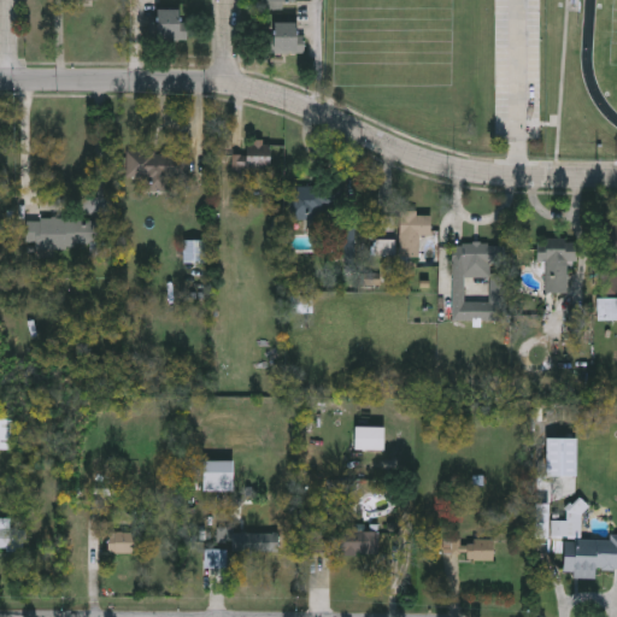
[(295,5),(294,0),(266,0),(266,10),(283,10),(283,5),(295,5)]
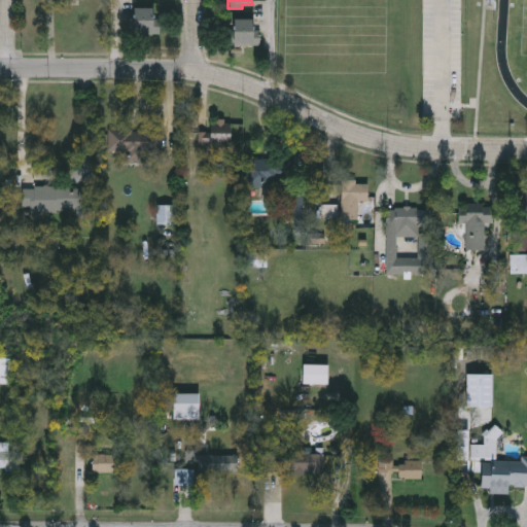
[(134,34),(134,8),(153,8),(153,34),(134,34)]
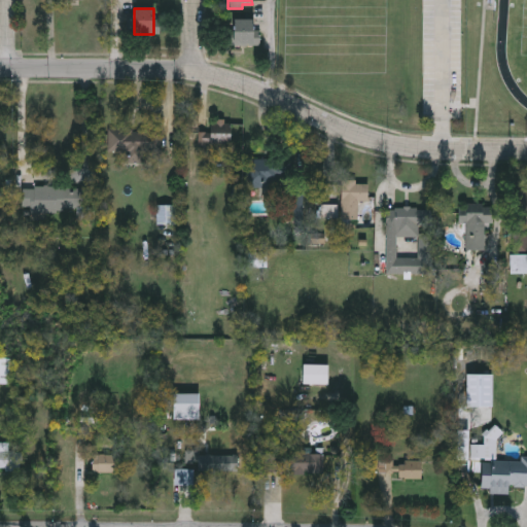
[(234,44),(234,20),(260,20),(260,44),(234,44)]
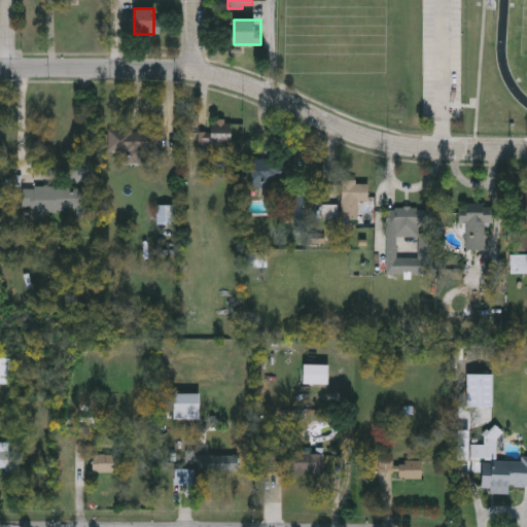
[(202,132),(210,132),(210,119),(231,119),(231,143),(202,143),(202,132)]
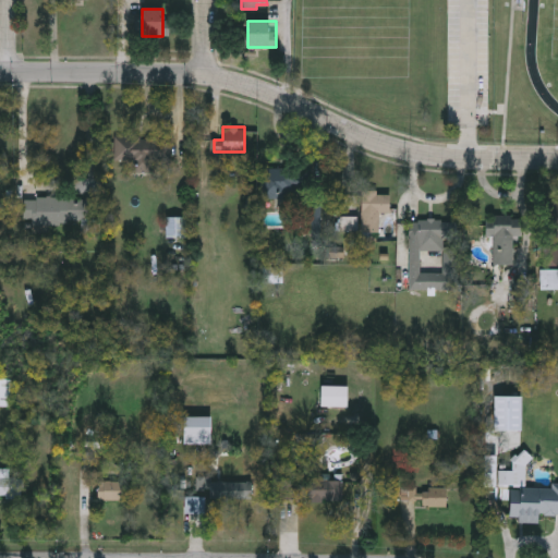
[(132,160),(114,160),(114,136),(171,138),(171,159),(153,159),(153,172),(132,172),(132,160)]
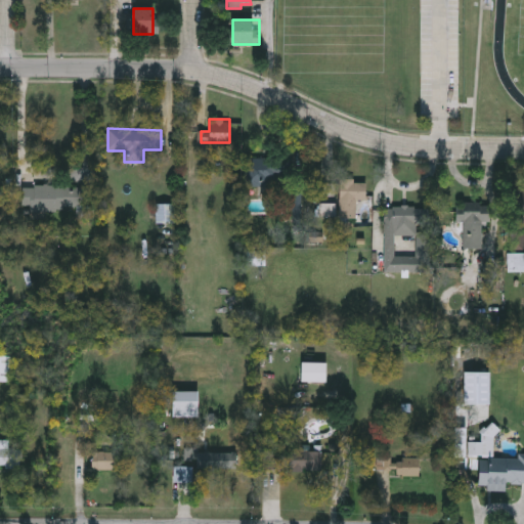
[(244,185),(244,158),(286,158),(286,185),(244,185)]
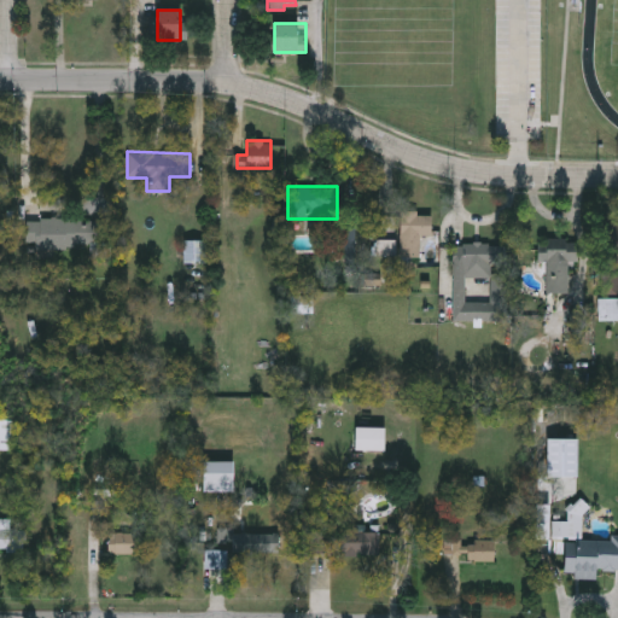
[(432,213),(431,235),(420,235),(420,258),(400,258),(400,213),(432,213)]
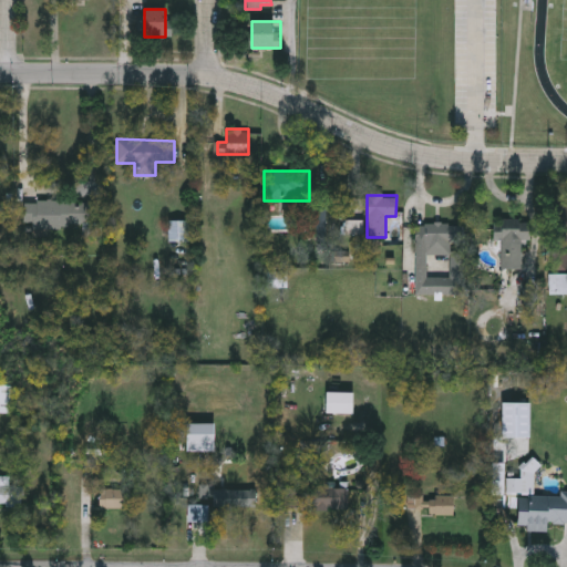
[(94,227),(23,226),(24,200),(94,202),(94,227)]
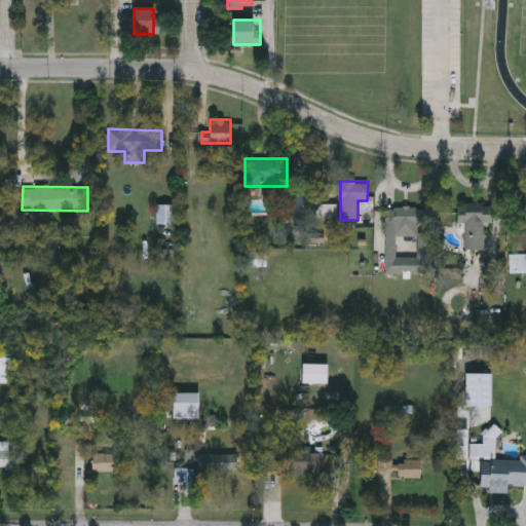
[(525,249),(511,249),(512,193),(525,193),(525,249)]
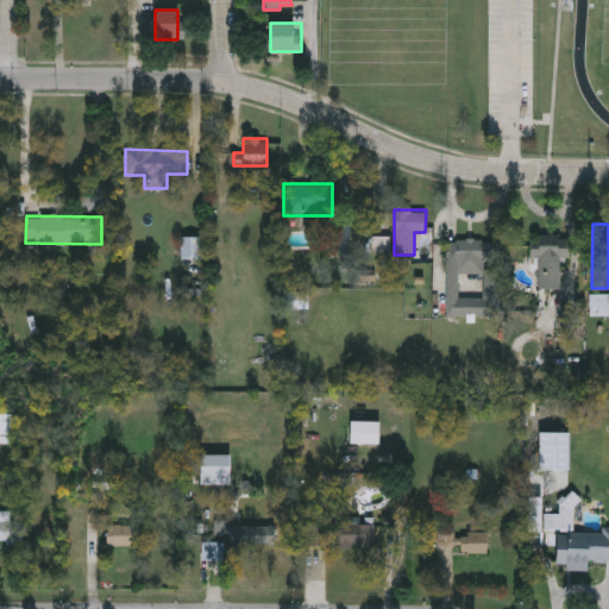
[(563,236),(560,289),(537,288),(537,261),(529,261),(531,234),(563,236)]
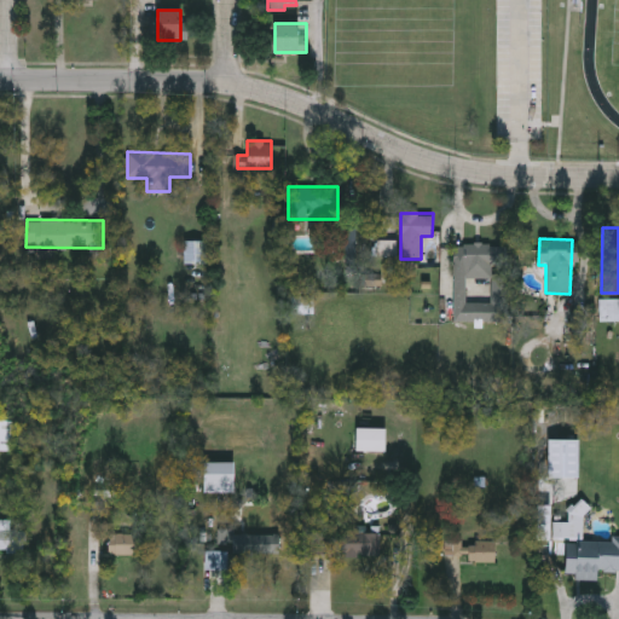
[(505,244),(507,275),(460,276),(460,246),(505,244)]
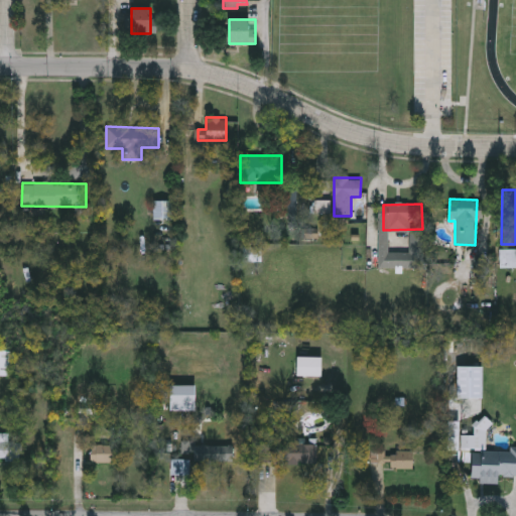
[(515,267),(499,267),(499,250),(515,250),(515,267)]
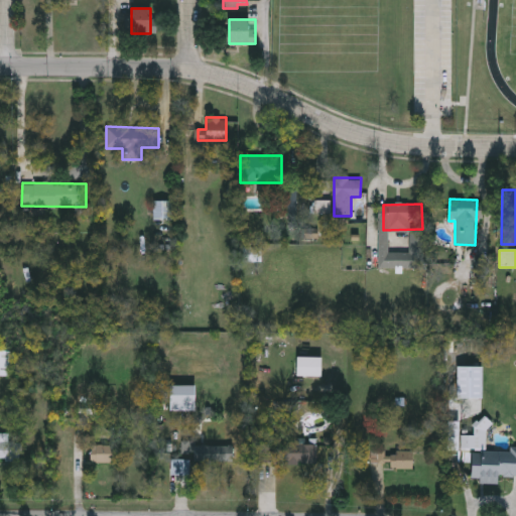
[(320,357),(320,377),(295,377),(295,357),(320,357)]
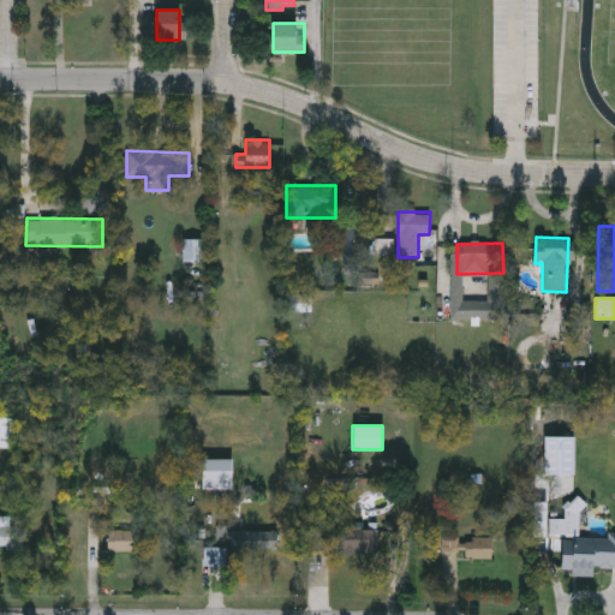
[(232,459),(232,489),(202,489),(202,459),(232,459)]
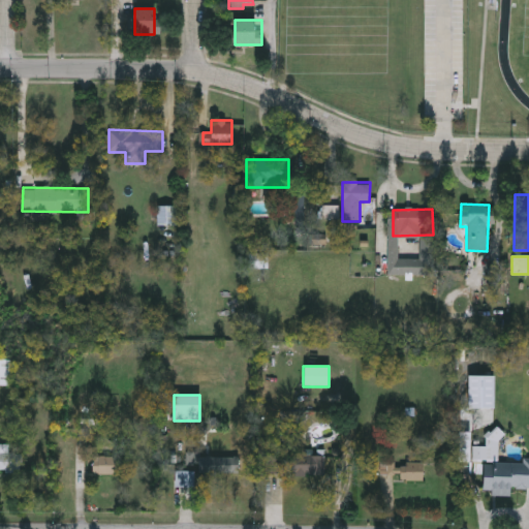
[(469,461),(459,461),(459,441),(469,441),(469,461)]
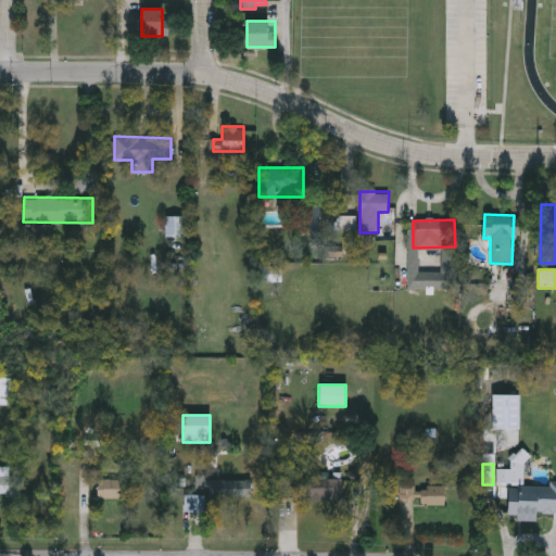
[(0,467),(9,467),(9,477),(23,477),(23,493),(0,493),(0,467)]
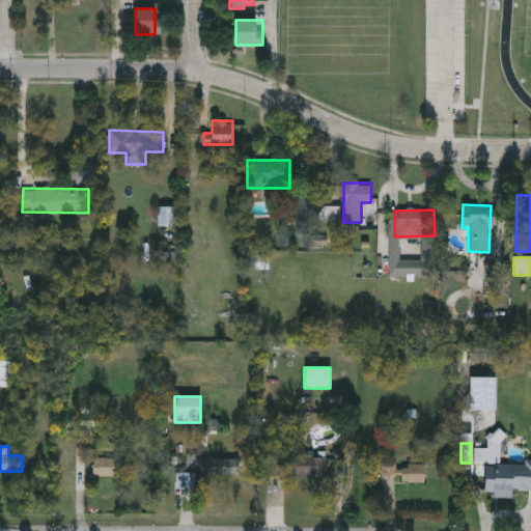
[(198,475),(198,468),(187,468),(187,456),(241,456),(241,475),(198,475)]
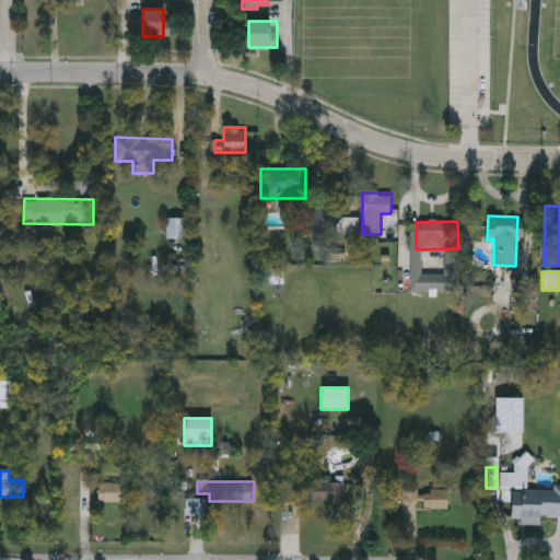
[(121,501),(97,501),(97,483),(121,483),(121,501)]
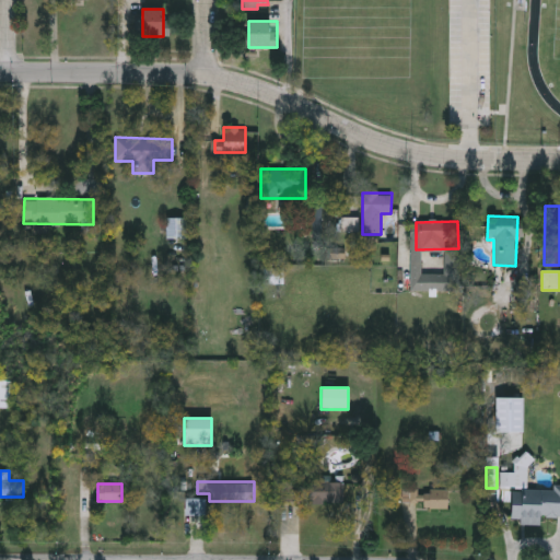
[(559,516),(540,516),(540,523),(511,523),(511,490),(553,490),(553,486),(559,486),(559,516)]
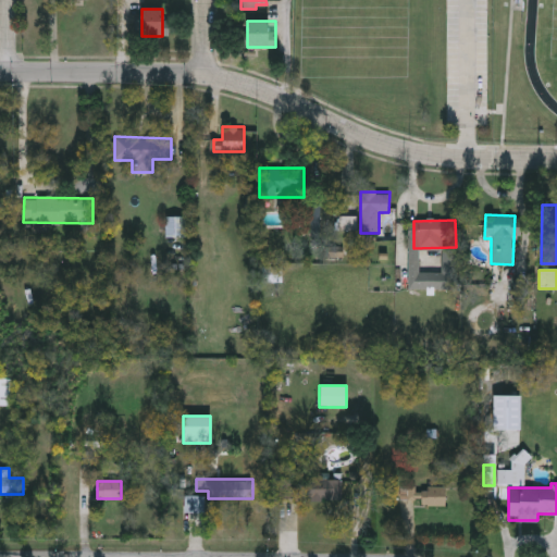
[(445,505),(407,505),(407,487),(445,487),(445,505)]
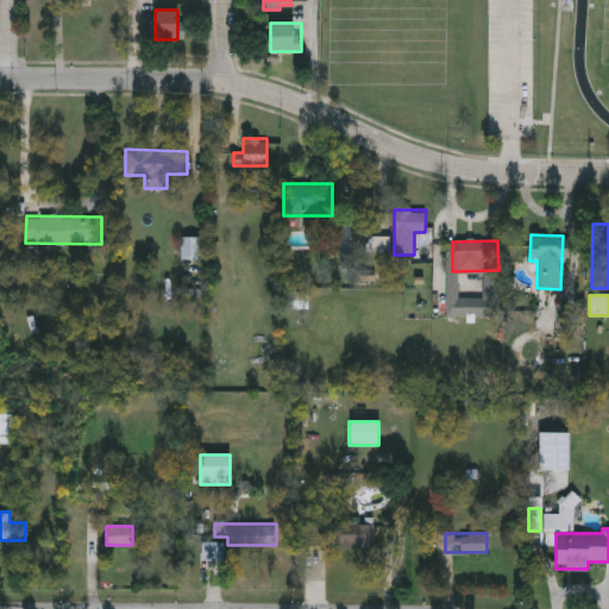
[(201,542),(224,542),(224,560),(201,560),(201,542)]
